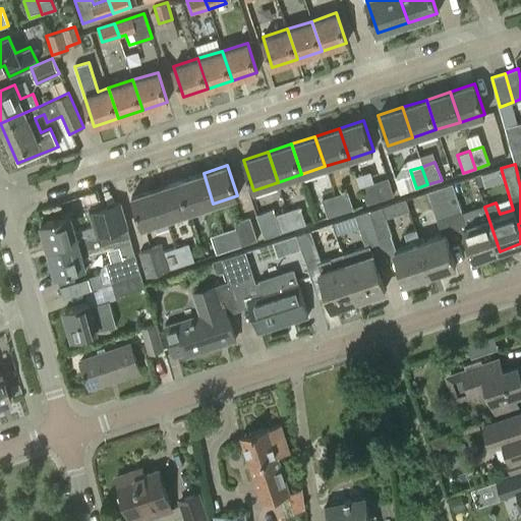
[(204,173),(179,181),(189,211),(213,204),(204,173)]
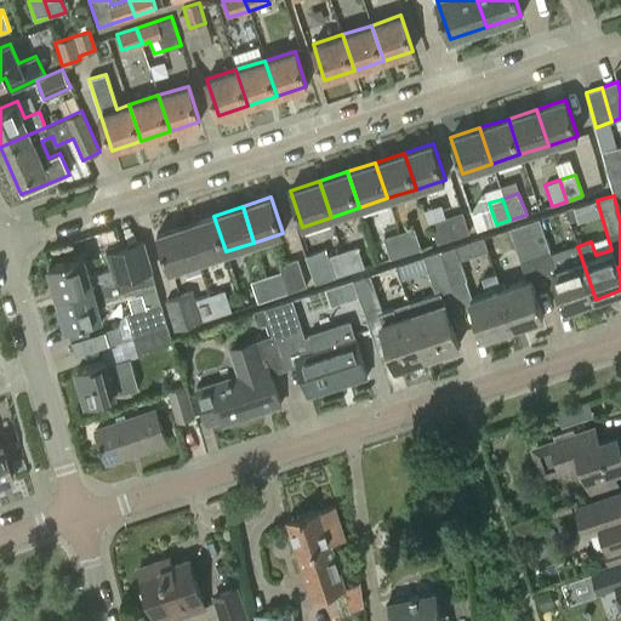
[(462,212),(431,223),(437,244),(468,233),(462,212)]
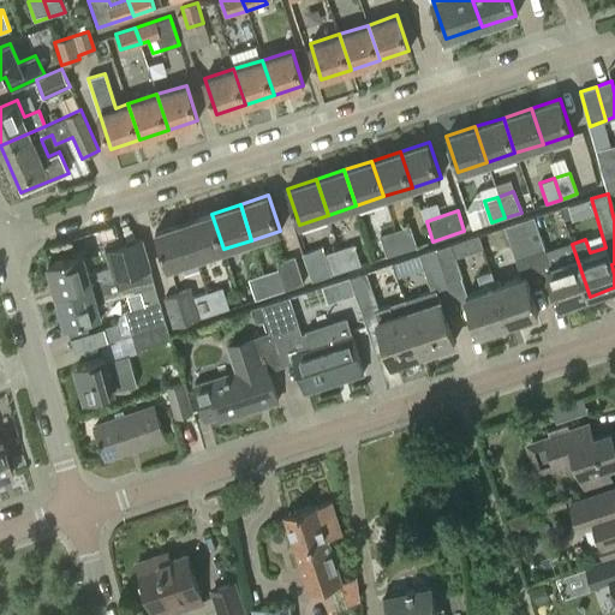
[(212,214),(184,224),(196,258),(224,249),(212,214)]
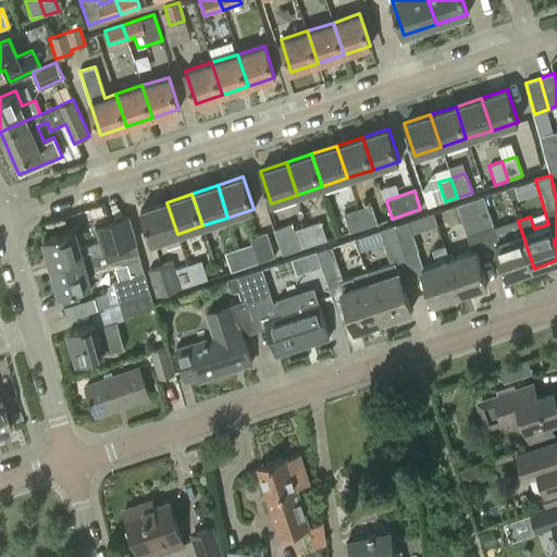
[(483,197),(471,200),(481,231),(493,226),(483,197)]
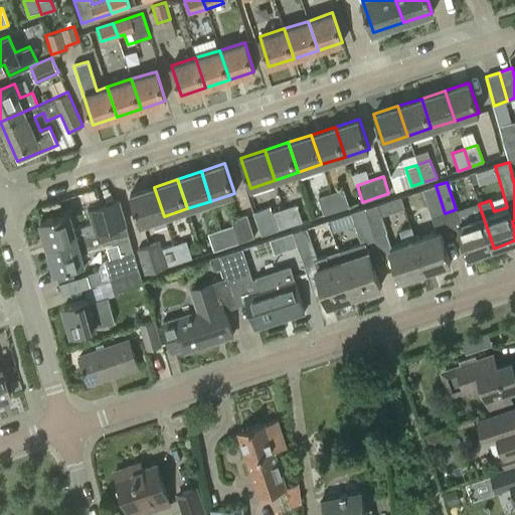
[(432,217),(445,213),(436,185),(422,190),(432,217)]
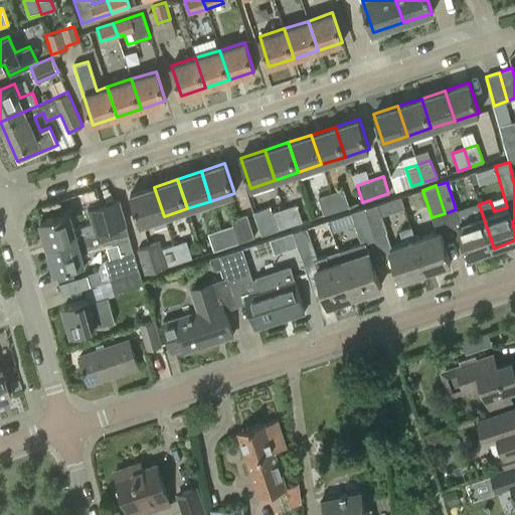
[(154,187),(130,195),(140,224),(153,220),(156,228),(166,224),(164,216),(154,187)]
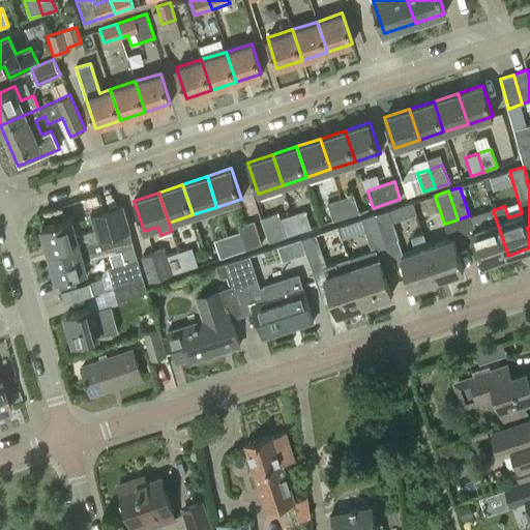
[(341,199),(346,216),(359,212),(353,195),(341,199)]
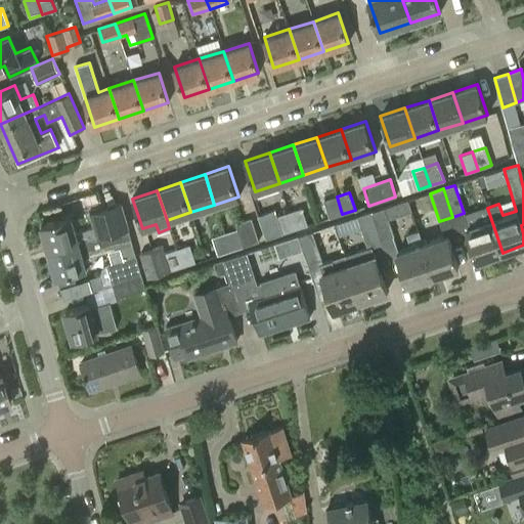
[(329,219),(342,214),(337,197),(323,202),(329,219)]
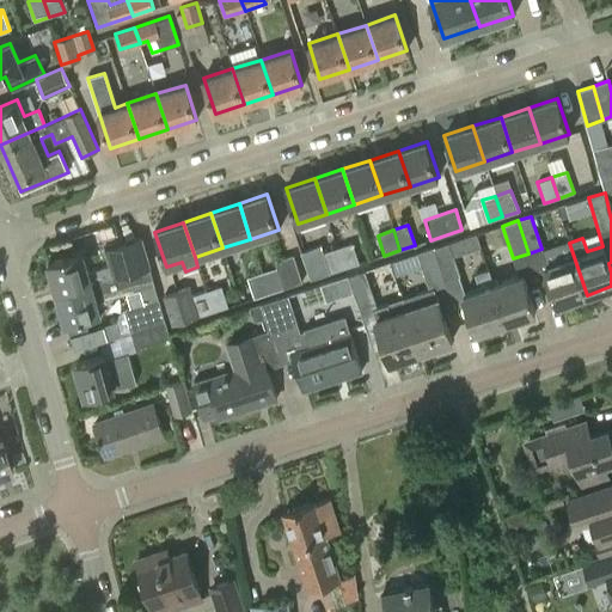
[(48,264),(56,295),(150,269),(141,239),(105,249),(110,265),(89,271),(83,254),(48,264)]
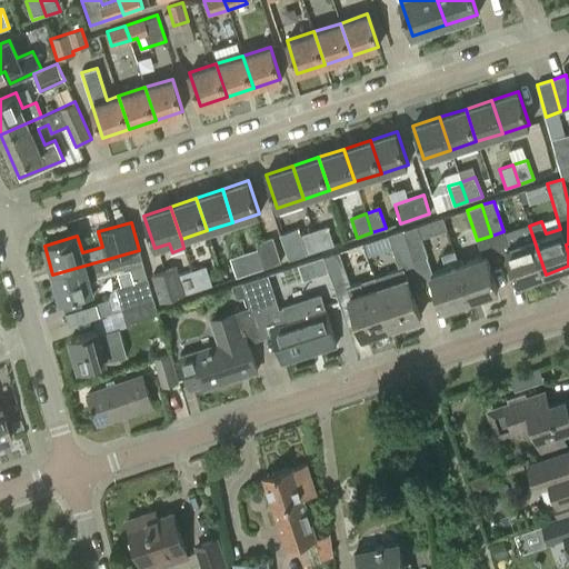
[(313,231),(319,250),(335,246),(328,226),(313,231)]
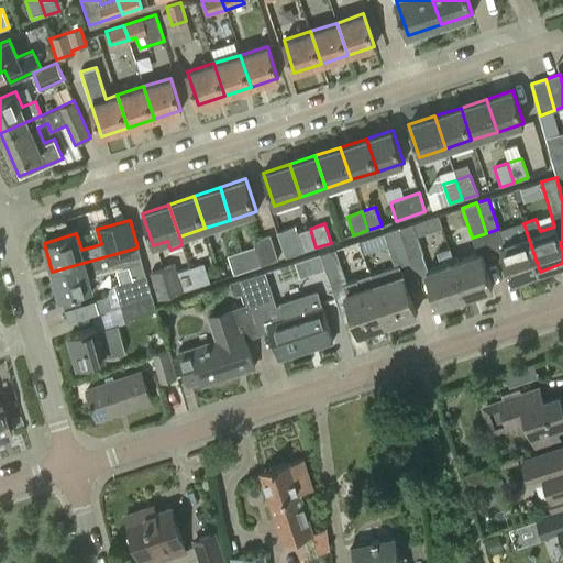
[(414,223),(400,228),(410,257),(422,253),(417,236),(414,223)]
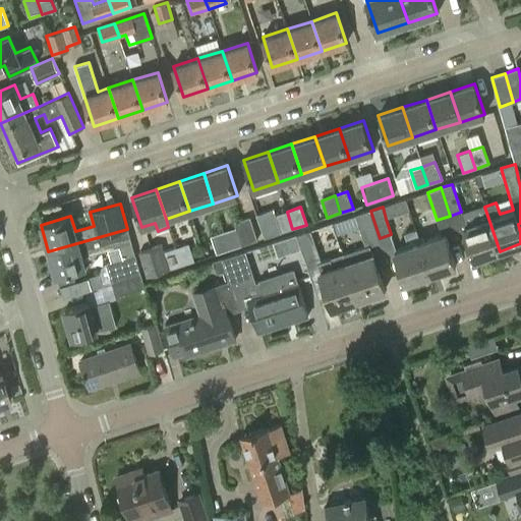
[(484,207),(462,214),(466,227),(464,227),(467,238),(474,259),(500,251),(484,207)]
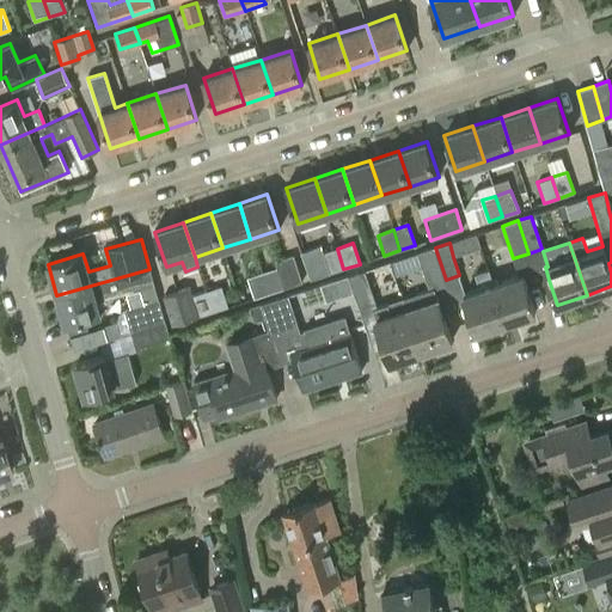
[(320,246),(301,252),(311,280),(343,269),(337,249),(322,254),(320,246)]
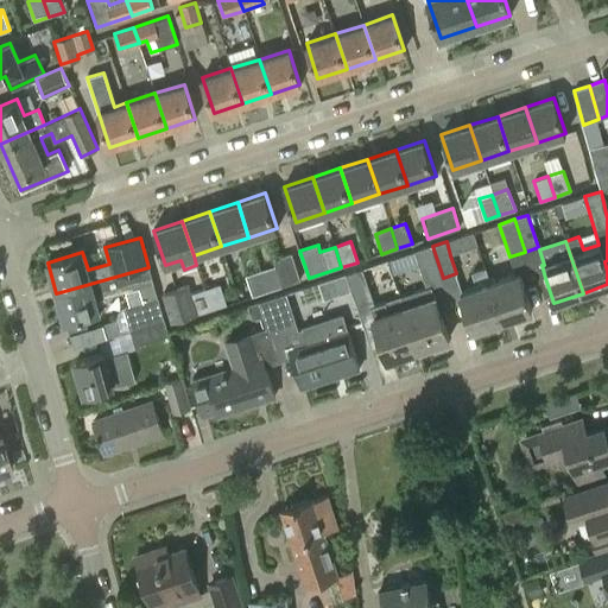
[(430,246),(413,252),(424,282),(441,276),(430,246)]
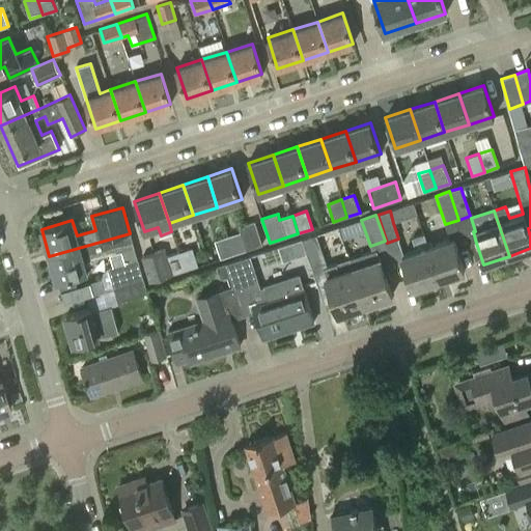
[(227,236),(232,255),(261,245),(254,222),(238,227),(240,232),(227,236)]
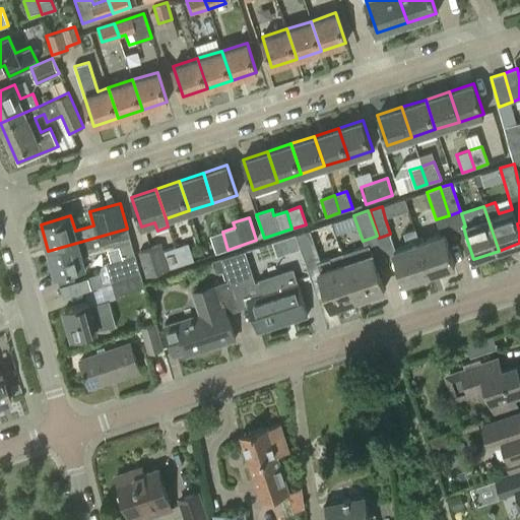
[(105,264),(111,283),(140,273),(127,229),(48,251),(55,274),(85,266),(82,256),(118,246),(122,259),(105,264)]
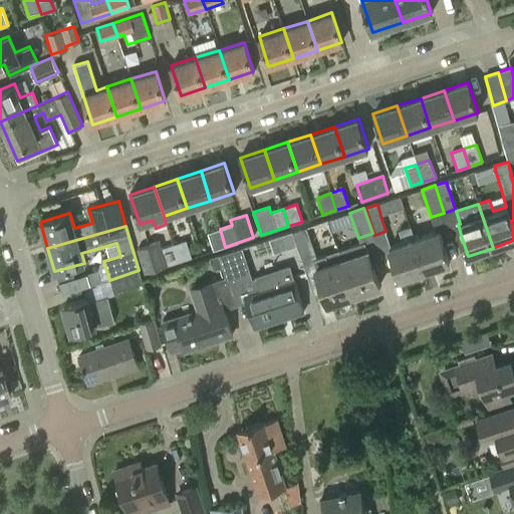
[(306,227),(293,232),(314,296),(324,292),(327,303),(332,302),(333,306),(351,300),(349,296),(354,294),(339,250),(316,258),(306,227)]
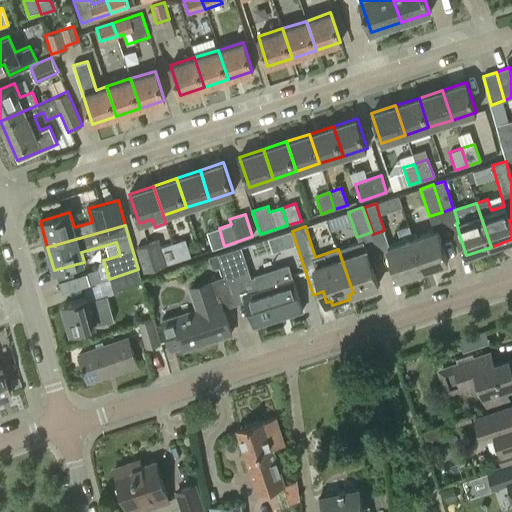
[(423,270),(413,238),(409,226),(397,229),(401,242),(387,247),(398,278),(423,270)]
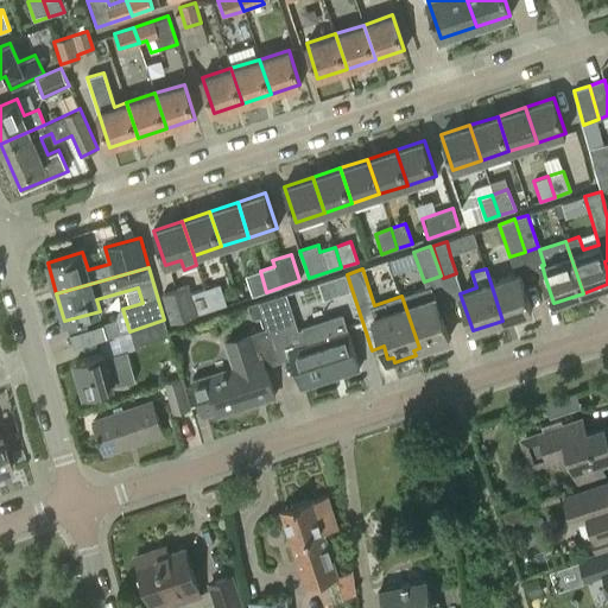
[(252,296),(266,292),(260,271),(245,277),(252,296)]
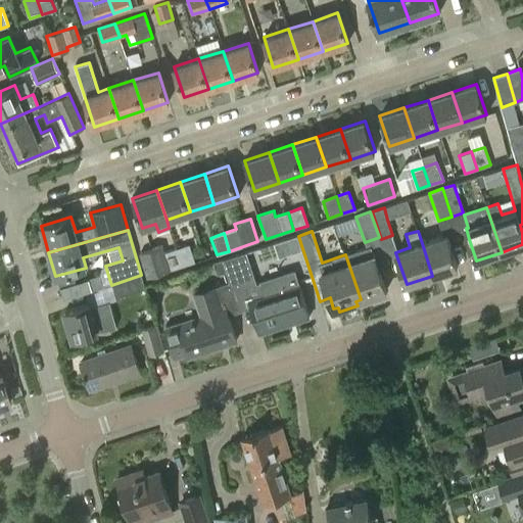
[(422,243),(432,276),(457,268),(446,235),(422,243)]
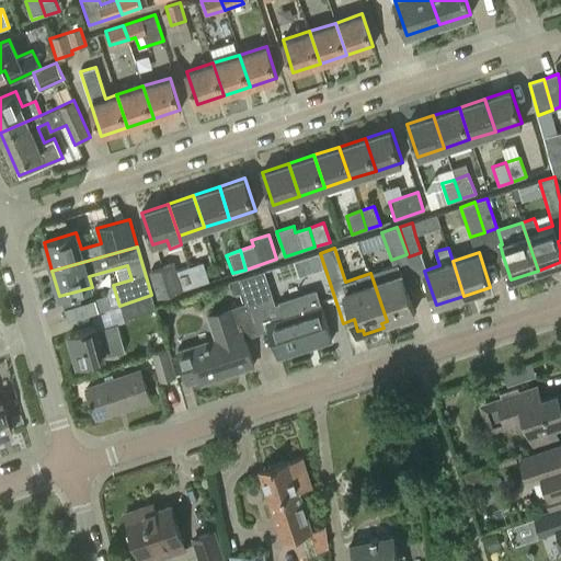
[(189,267),(195,286),(208,282),(202,263),(189,267)]
